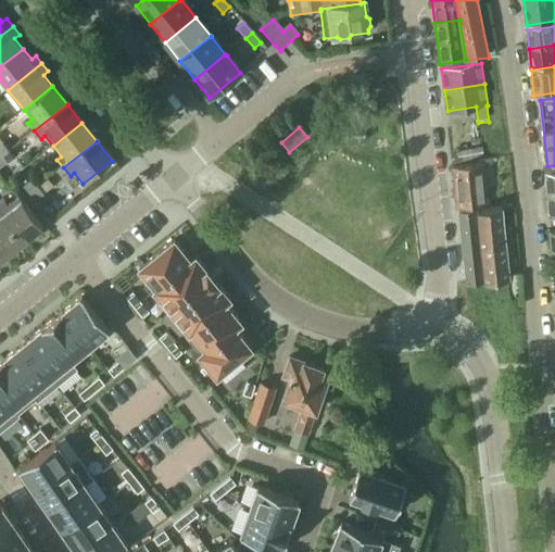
[(9,153),(3,146),(0,148),(0,160),(0,161),(9,153)]
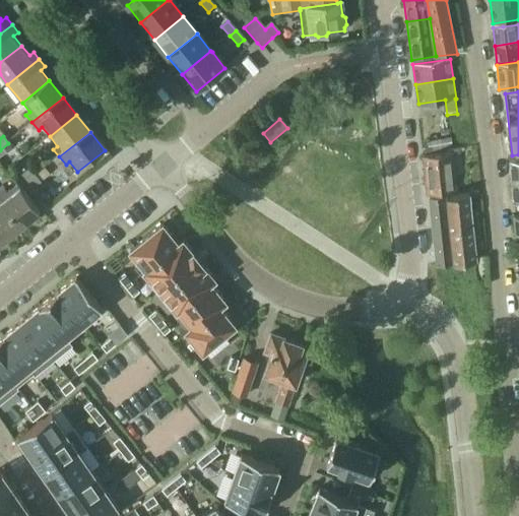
[(14,150),(8,143),(0,150),(6,156),(14,150)]
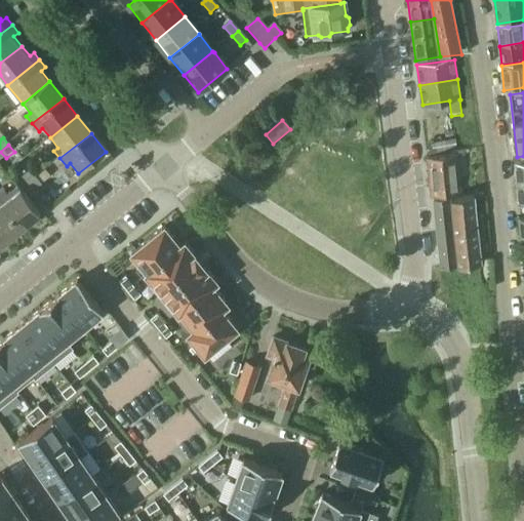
[(462,195),(458,156),(458,155),(428,159),(433,199),(462,195)]
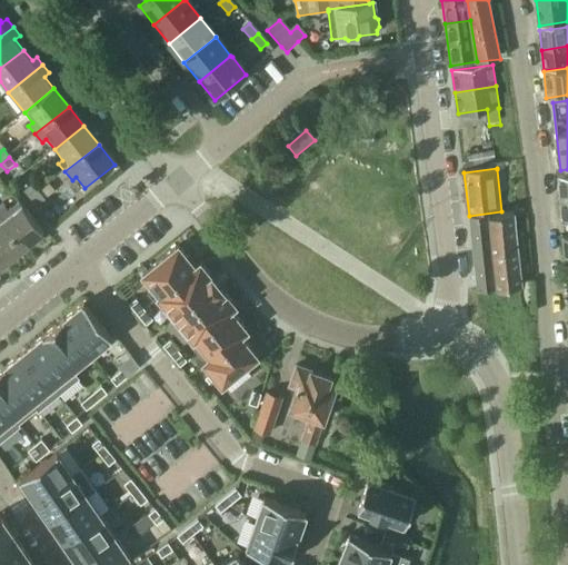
[(567,177),(558,178),(560,201),(567,200),(567,177)]
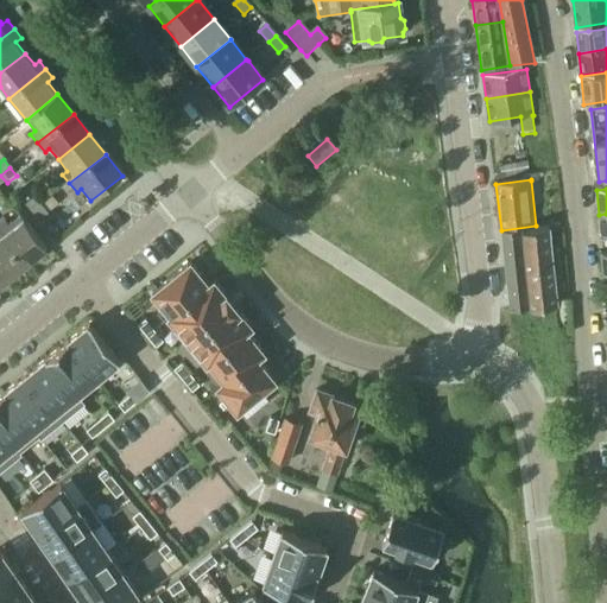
[(43,208),(36,200),(26,208),(33,216),(43,208)]
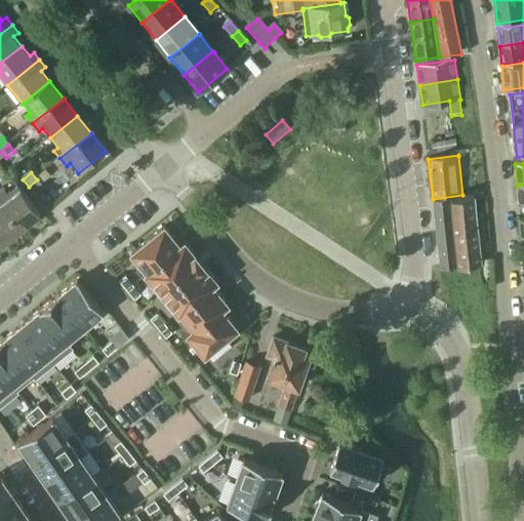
[(42,187),(37,179),(29,187),(34,194),(42,187)]
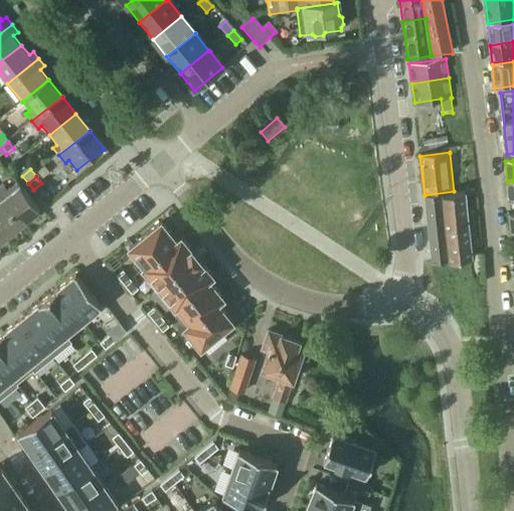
[(39,212),(17,185),(8,192),(4,188),(0,191),(0,198),(22,226),(39,212)]
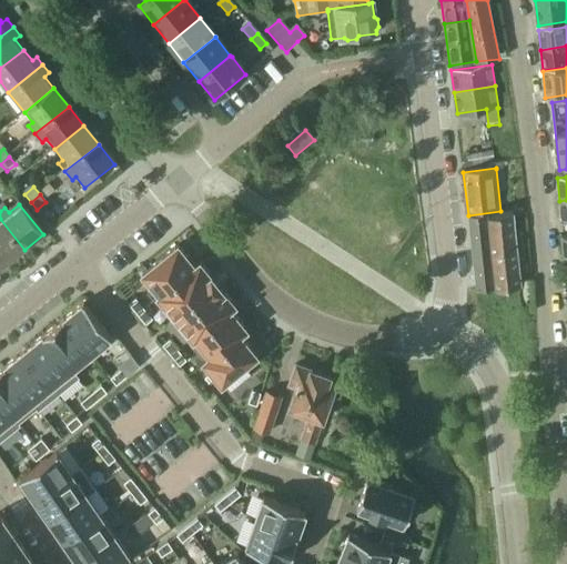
[(495,252),(490,217),(469,219),(474,253),(481,253),(481,255),(486,255),(485,251),(489,251),(489,252),(495,252)]
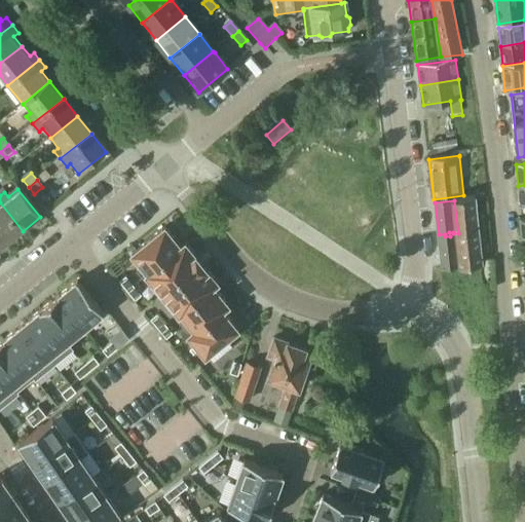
[(23,231),(0,202),(0,239),(4,246),(23,231)]
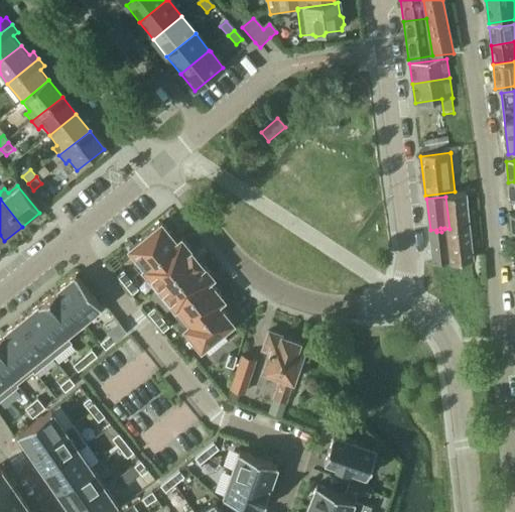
[(177,244),(162,226),(130,252),(145,270),(177,244)]
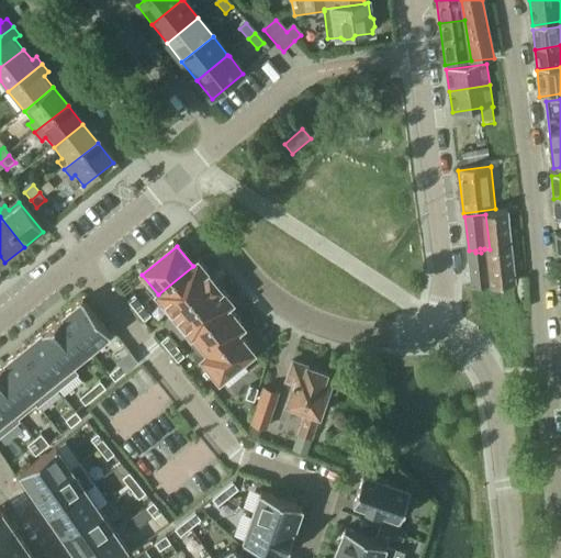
[(517,282),(513,247),(490,249),(493,285),(517,282)]
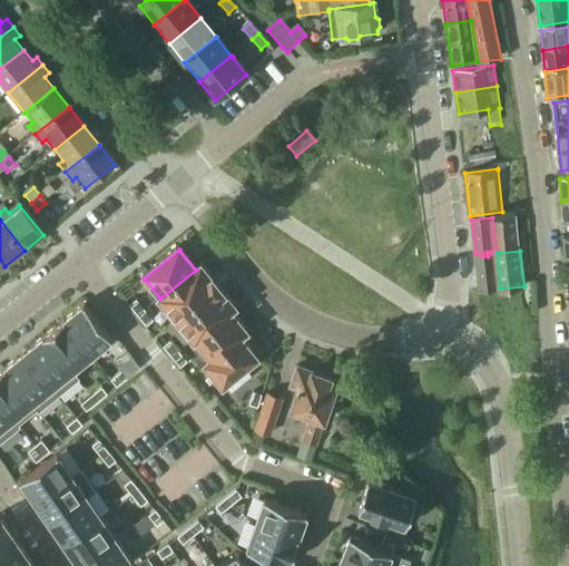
[(500,289),(497,253),(491,253),(491,252),(487,252),(488,256),(482,256),(482,254),(476,254),(480,291),(500,289)]
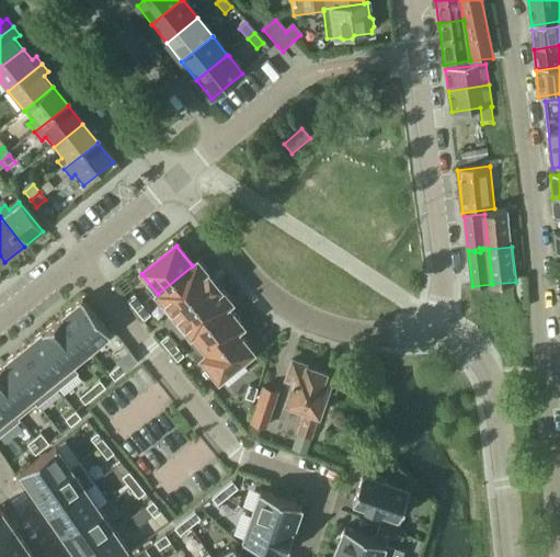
[(173,316),(215,282),(198,261),(193,265),(158,294),(157,295),(173,316)]
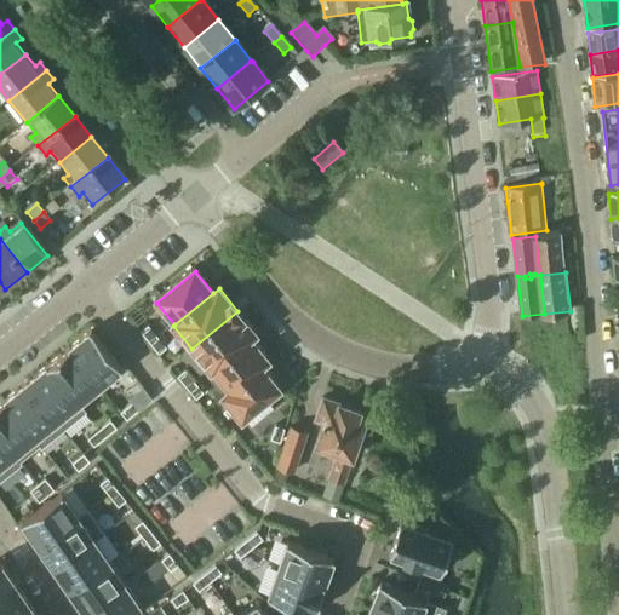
[(256,333),(238,311),(191,349),(210,371),(212,369),(250,338),(256,333)]
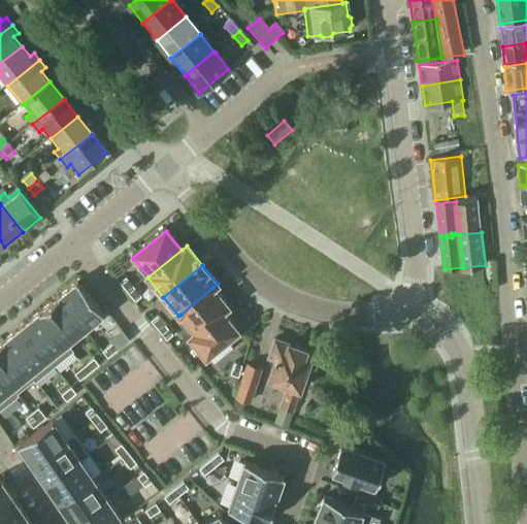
[(126,280),(120,285),(127,295),(133,289),(126,280)]
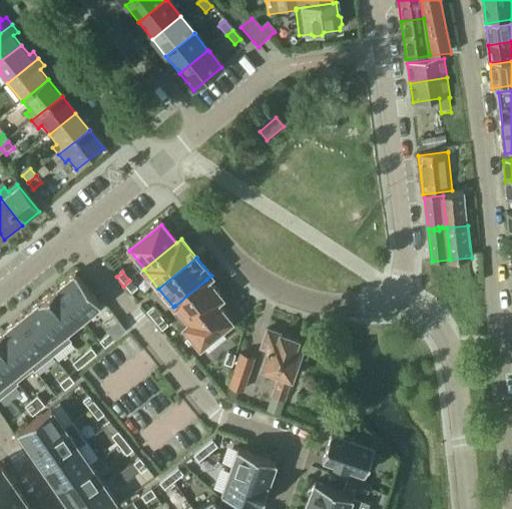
[(101,307),(75,275),(57,290),(83,322),(101,307)]
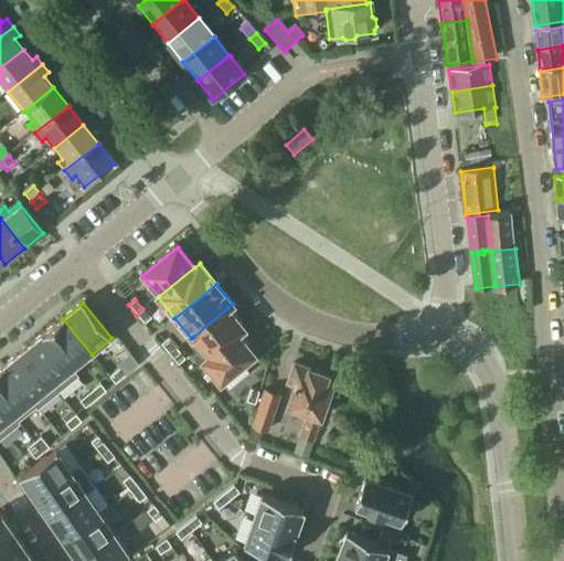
[(227,308),(193,337),(210,358),(236,336),(245,329),(227,308)]
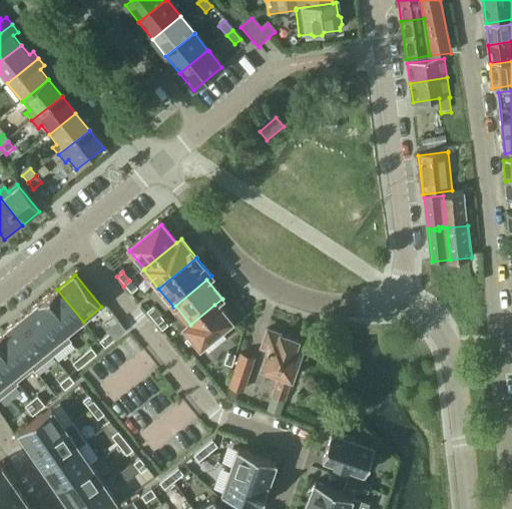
[(137,291),(129,281),(123,287),(131,296),(137,291)]
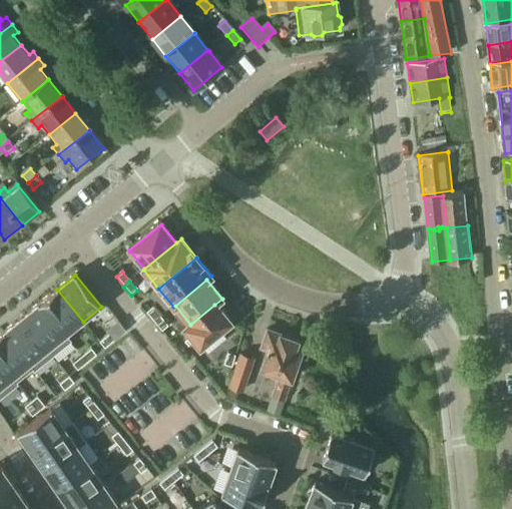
[(83,322),(57,290),(39,305),(65,337),(83,322)]
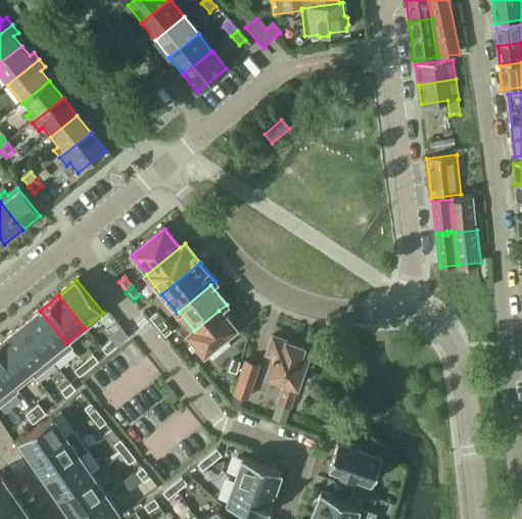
[(40,311),(21,325),(54,365),(73,350),(40,311)]
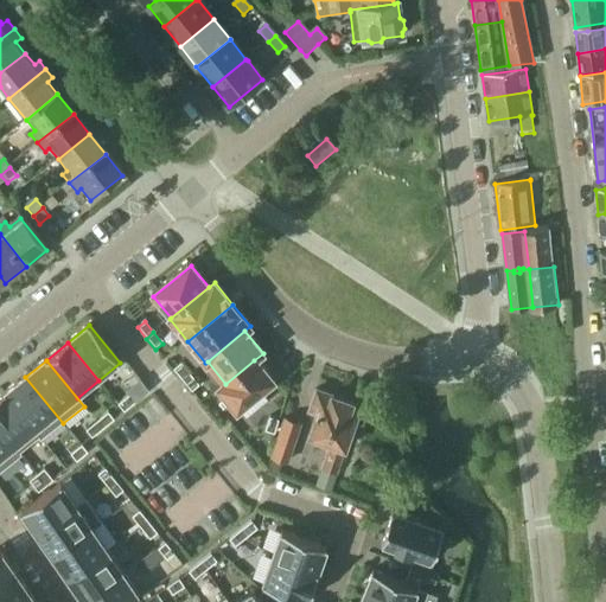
[(272,383),(254,360),(225,384),(216,391),(234,414),(272,383)]
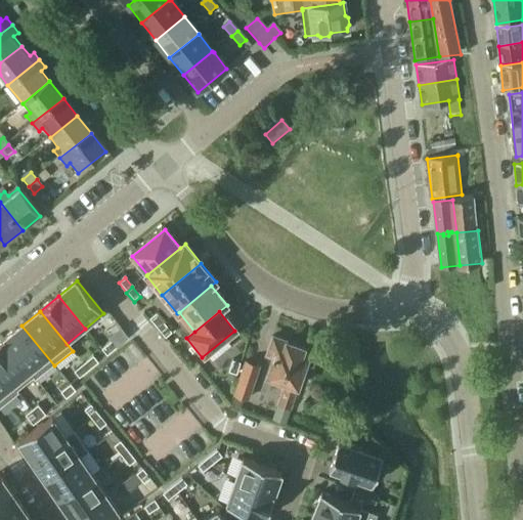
[(156,316),(149,321),(157,331),(164,326),(156,316)]
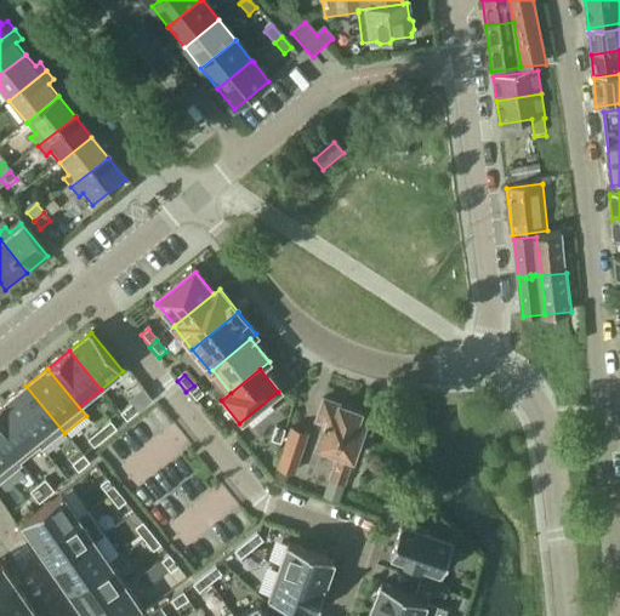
[(26,386),(5,404),(43,451),(64,433),(26,386)]
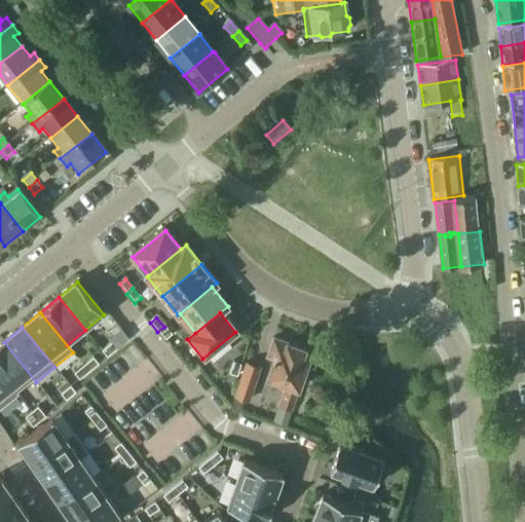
[(172,336),(164,327),(157,332),(165,341),(172,336)]
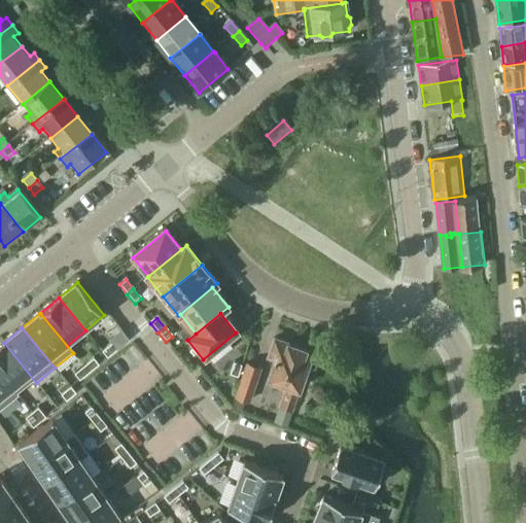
[(301,392),(309,369),(315,371),(320,356),(281,343),(280,343),(275,341),(274,343),(269,358),(270,358),(269,359),(275,361),(269,382),(286,388),(279,410),(275,424),(287,428),(292,415),(300,392),(301,392)]
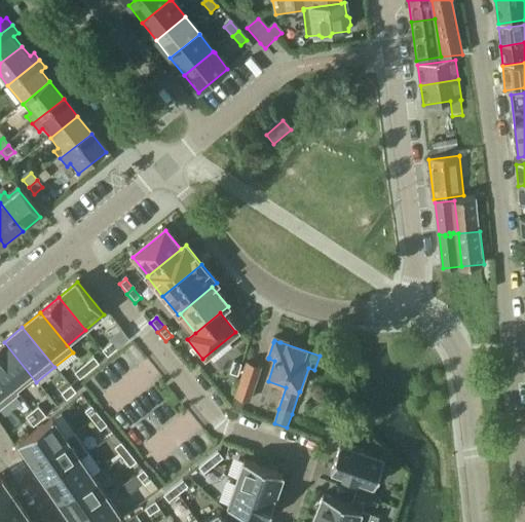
[(4,342),(0,344),(0,374),(17,397),(19,396),(17,394),(34,380),(35,382),(36,382),(4,342)]
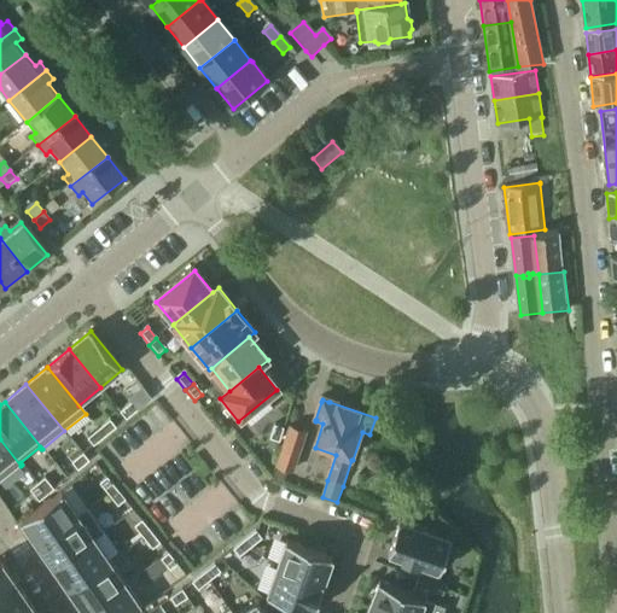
[(132,404),(121,414),(127,421),(138,412),(132,404)]
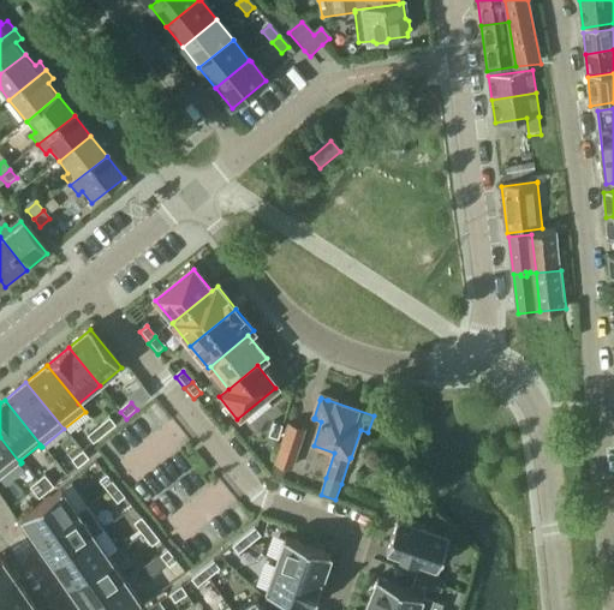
[(290,408),(280,405),(275,419),(285,422),(290,408)]
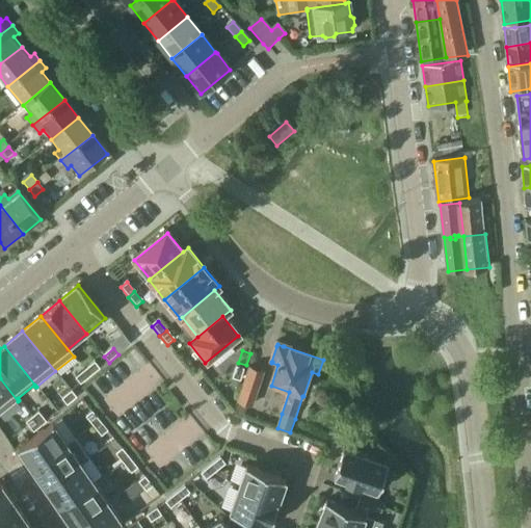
[(95,363),(85,371),(90,377),(100,370),(95,363)]
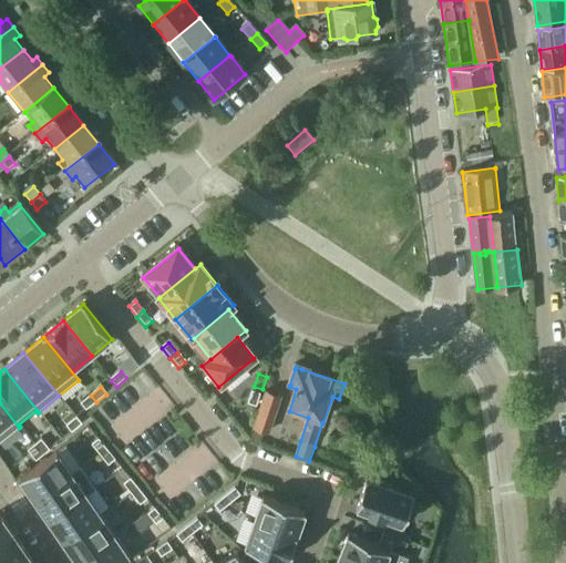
[(269,436),(281,399),(266,393),(253,430),(254,430),(265,433),(269,436)]
